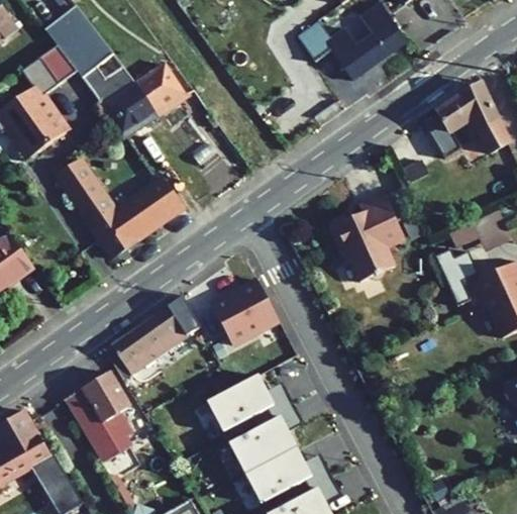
[(318,19),(297,34),(314,60),(330,47),(351,77),(406,39),(380,1),(359,14),(372,33),(356,43),(344,26),(330,36),(318,19)]
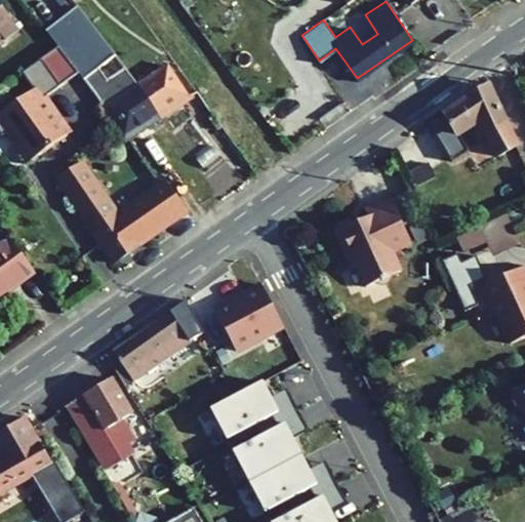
[(44,28),(73,64),(105,40),(77,3),(44,28)]
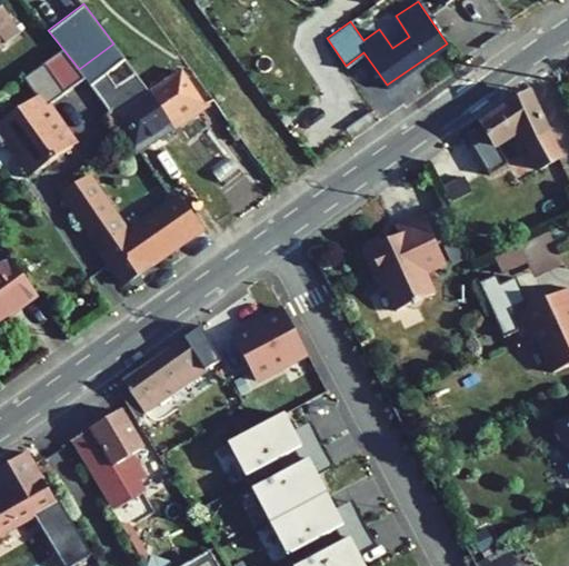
[(0,38),(1,38),(3,41),(19,30),(0,5),(0,38)]
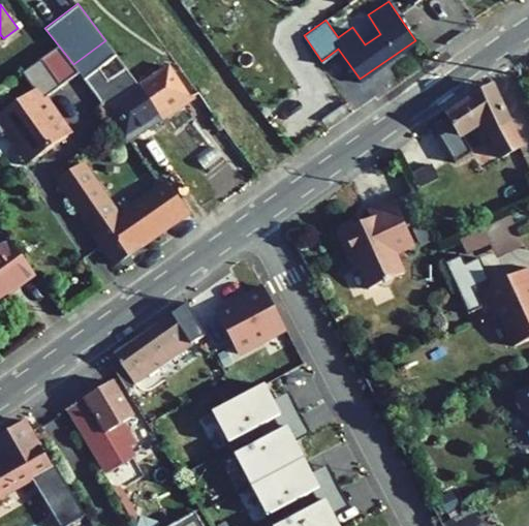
[(105,40),(73,64),(84,78),(110,58),(116,54),(105,40)]
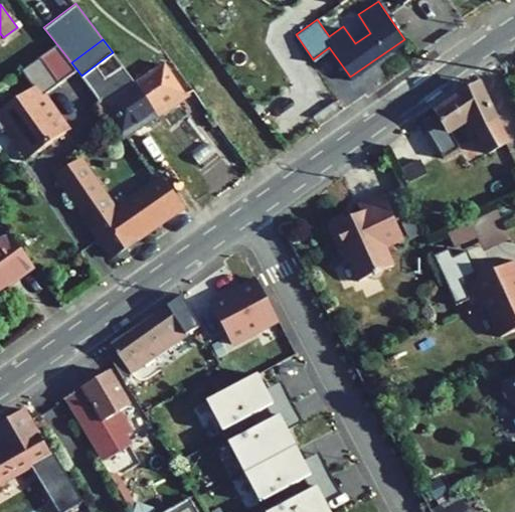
[(58,82),(39,55),(21,68),(32,84),(0,107),(0,129),(1,131),(8,126),(29,156),(66,130),(41,96),(58,82)]
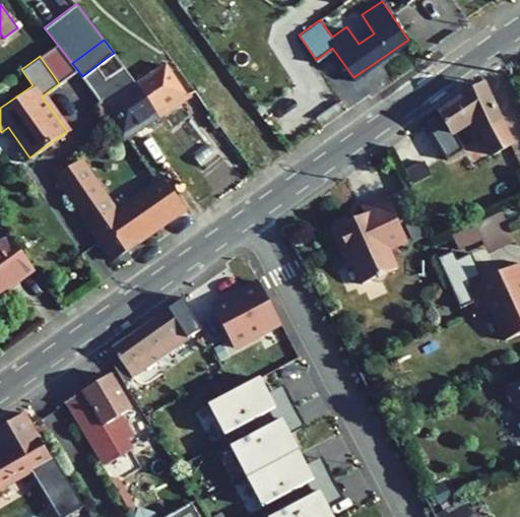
[(117,70),(108,57),(82,76),(90,87),(117,70)]
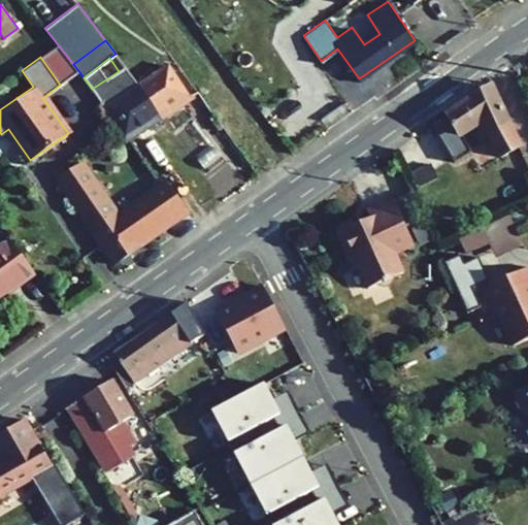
[(138,84),(159,116),(190,96),(168,64),(138,84)]
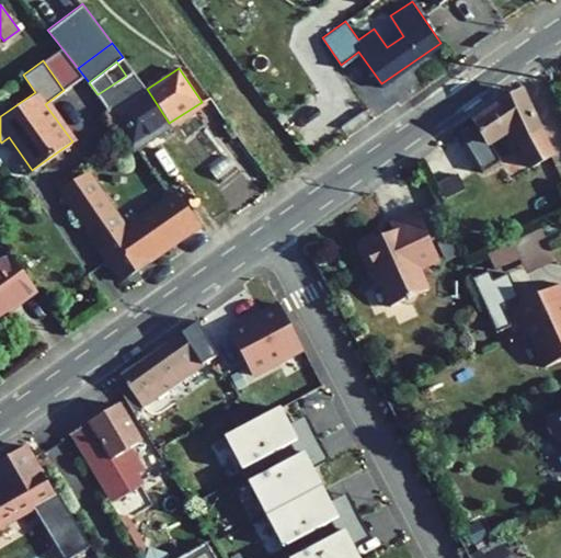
[(147,89),(134,70),(129,73),(142,92),(147,89)]
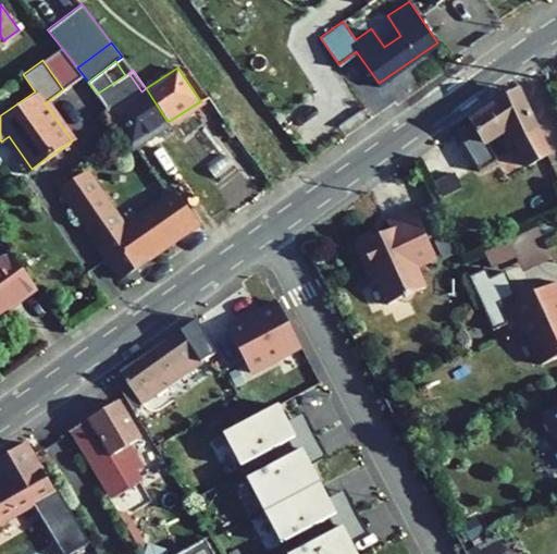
[(146,88),(141,91),(128,73),(125,75),(97,94),(131,145),(135,143),(168,122),(146,88)]
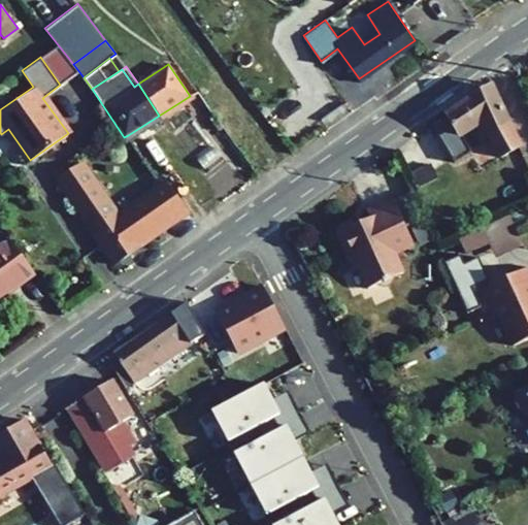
[(435,129),(453,159),(469,151),(460,134),(482,121),(500,154),(519,145),(490,85),(468,96),(446,111),(451,119),(435,129)]
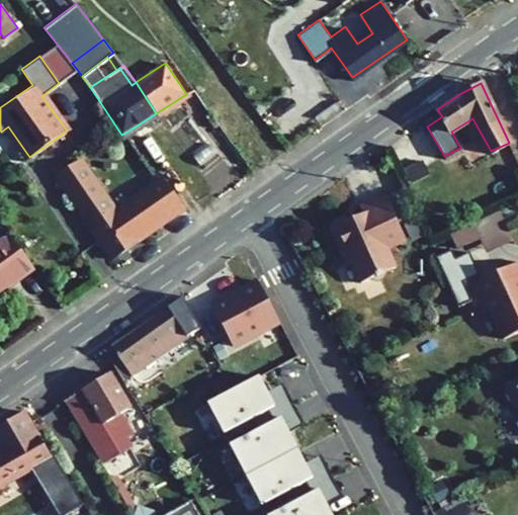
[(185,205),(163,175),(115,209),(80,157),(56,174),(112,257),(185,205)]
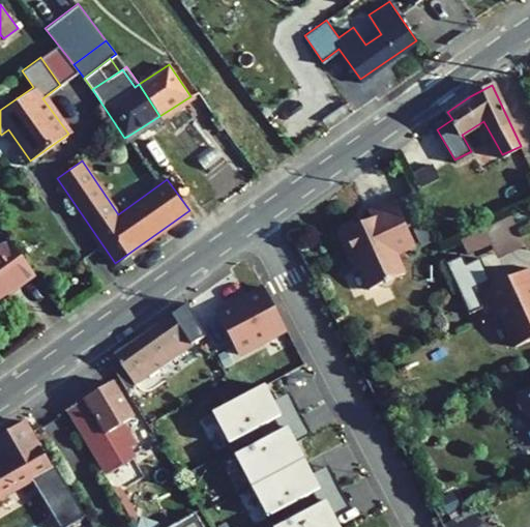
[(425,217),(412,188),(392,198),(406,227),(412,224),(424,218),(425,217)]
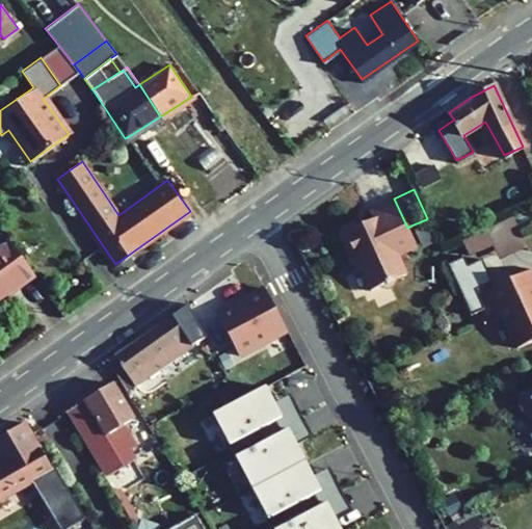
[(352,250),(370,289),(407,272),(398,253),(416,245),(394,199),(369,210),(372,216),(355,225),(353,220),(342,226),(338,233),(347,253),(352,250)]
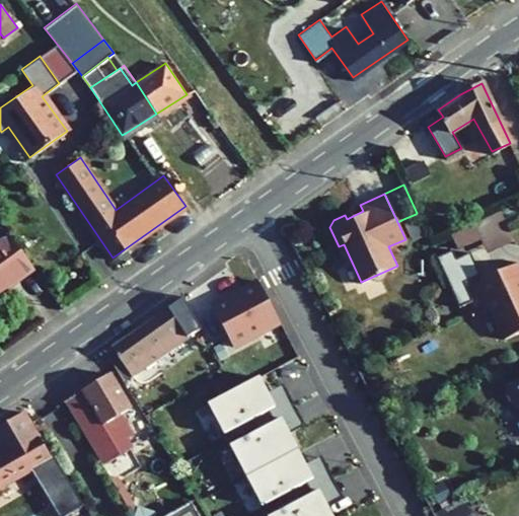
[(487,251),(514,239),(500,209),(472,222),(479,236),(487,251)]
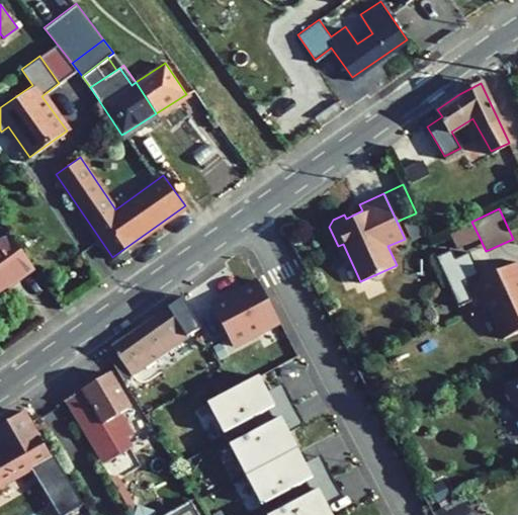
[(403,219),(411,236),(423,230),(415,213),(403,219)]
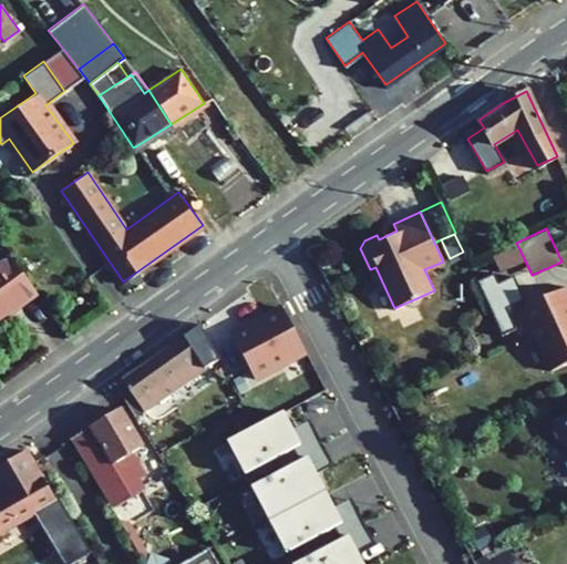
[(493,254),(501,269),(524,258),(516,243),(493,254)]
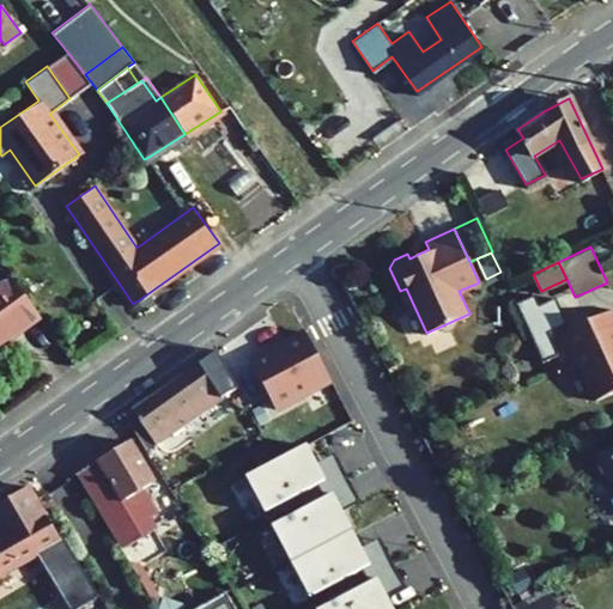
[(17,330),(38,314),(11,275),(0,282),(0,342),(7,338),(5,335),(16,328),(17,330)]
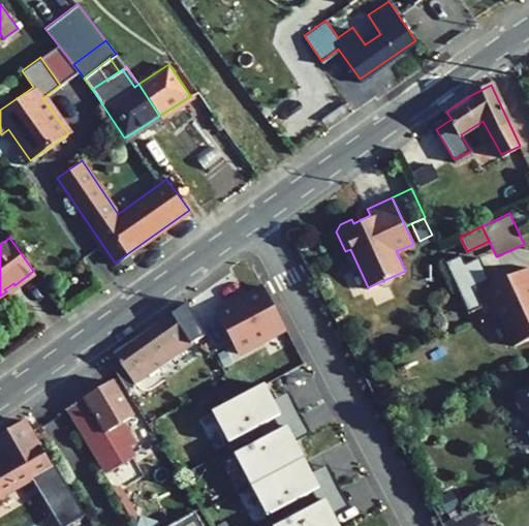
[(495,304),(515,344),(528,337),(528,264),(480,287),(490,306),(495,304)]
